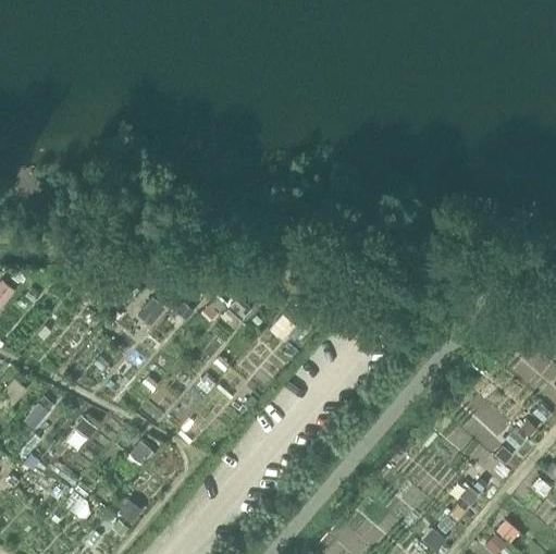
[(0,297),(13,282),(0,272),(0,297)]
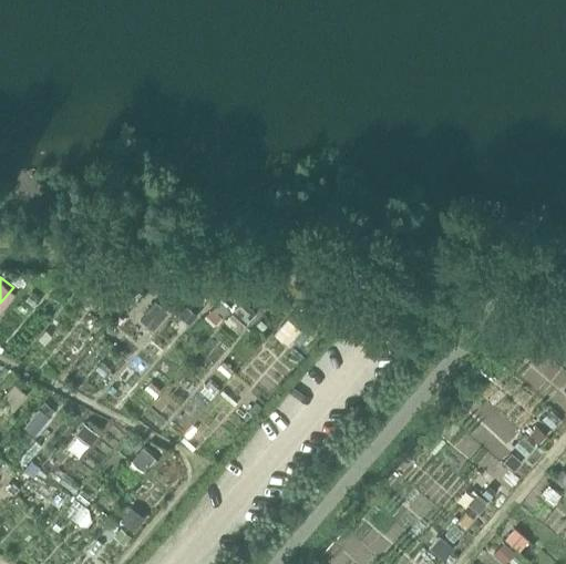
[(167,311),(155,301),(136,324),(150,334),(167,311)]
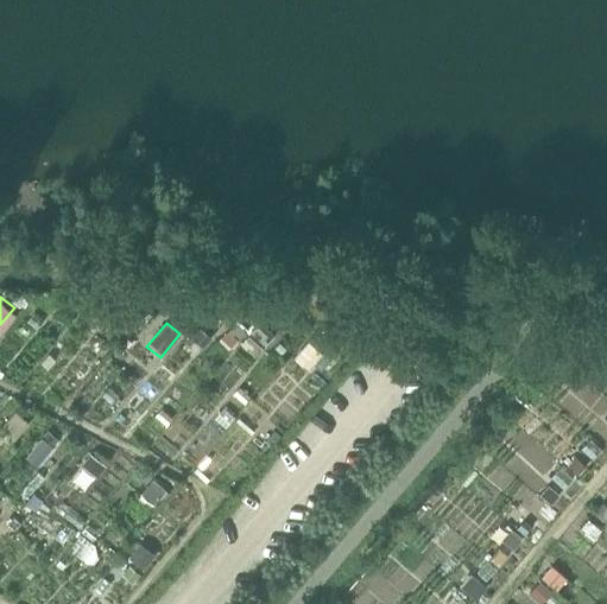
[(323,354),(309,343),(293,362),(308,373),(323,354)]
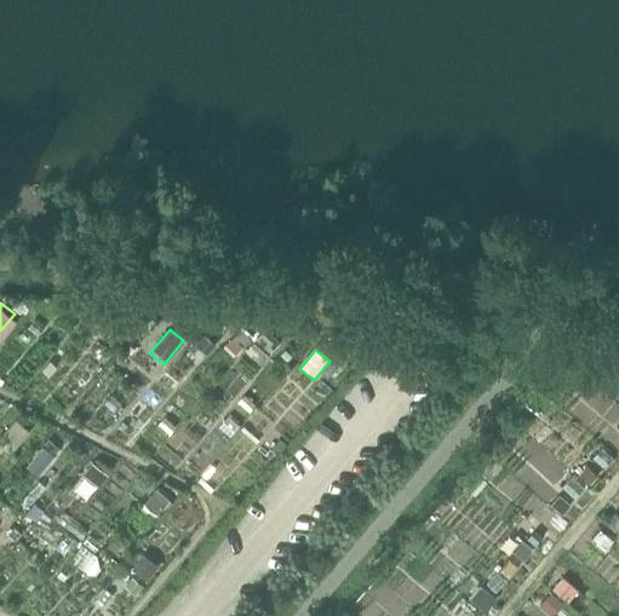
[(171,501),(158,489),(142,508),(156,519),(171,501)]
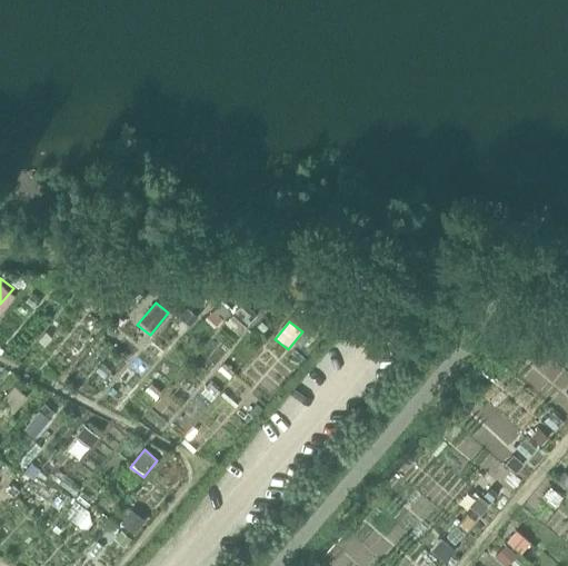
[(145,512),(132,502),(113,524),(127,534),(145,512)]
